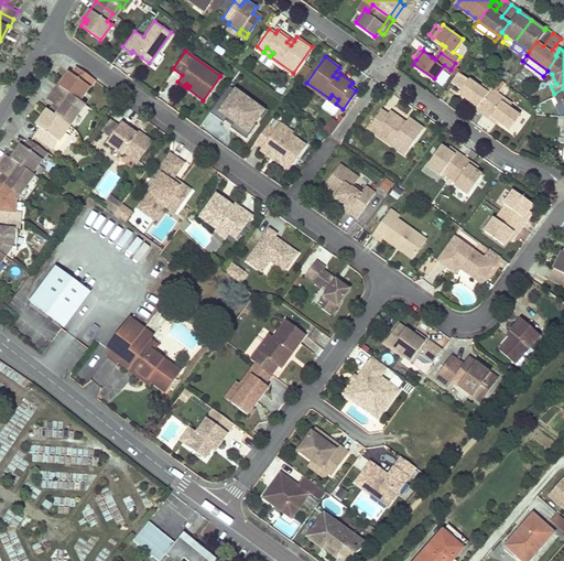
[(72,94),(78,98),(94,78),(76,65),(72,72),(69,69),(58,84),(72,93),(72,94)]
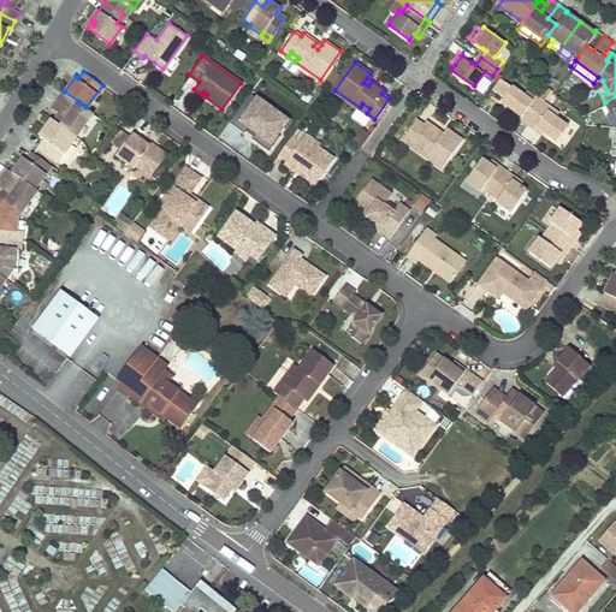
[(602,94),(608,91),(603,81),(597,83),(602,94)]
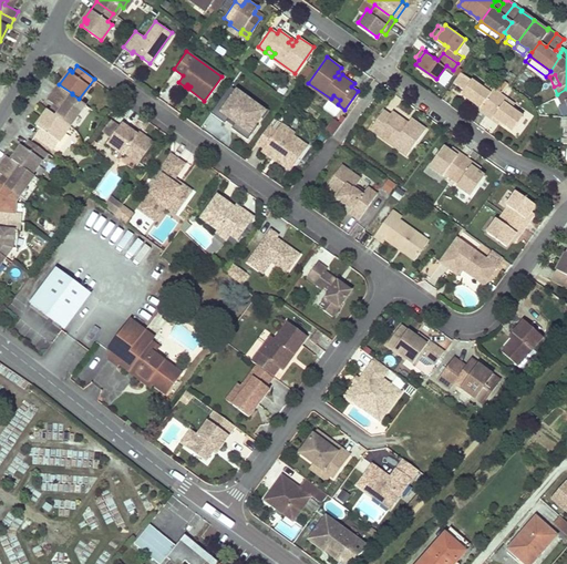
[(472,77),(462,91),(474,100),(481,104),(482,102),(490,106),(501,91),(494,86),(491,90),(484,85),(472,77)]
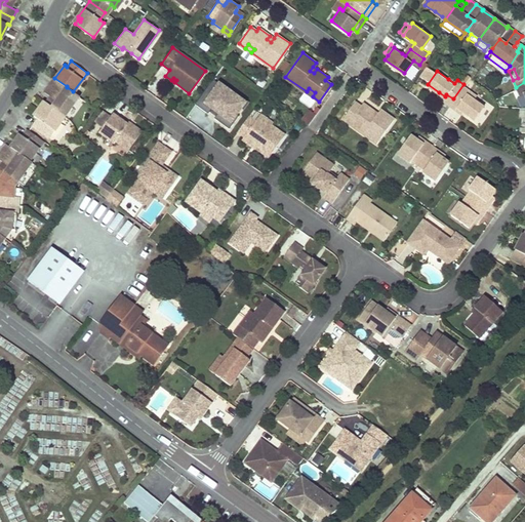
[(448,79),(454,83),(457,80),(451,75),(448,79)]
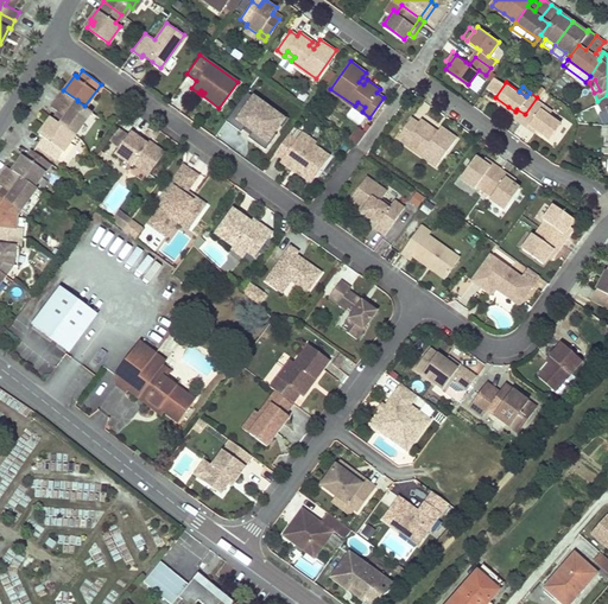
[(62,89),(52,103),(59,108),(64,112),(57,120),(75,133),(90,110),(84,106),(77,101),(77,100),(63,90),(62,89)]
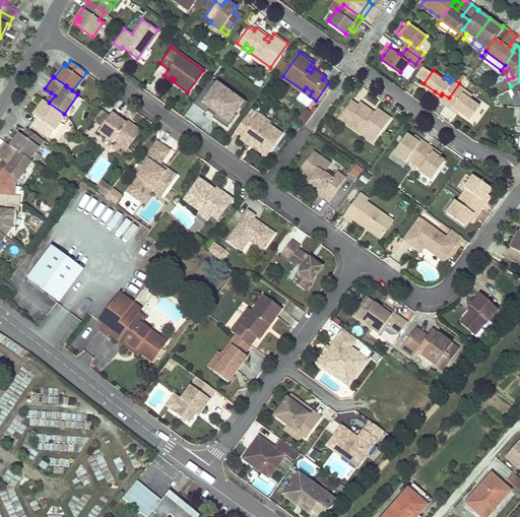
[(210,77),(193,102),(229,127),(246,102),(210,77)]
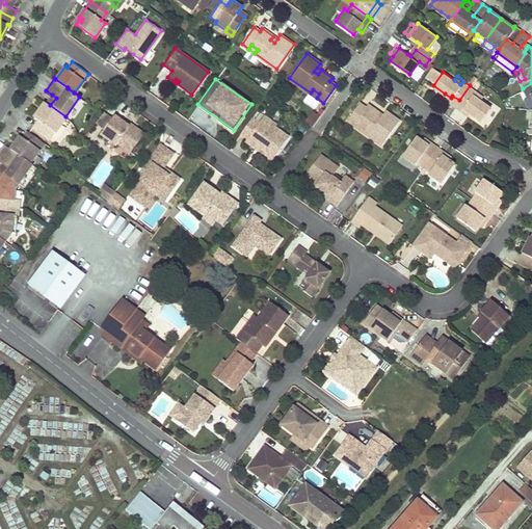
[(531,83),(523,88),(527,97),(531,95),(531,83)]
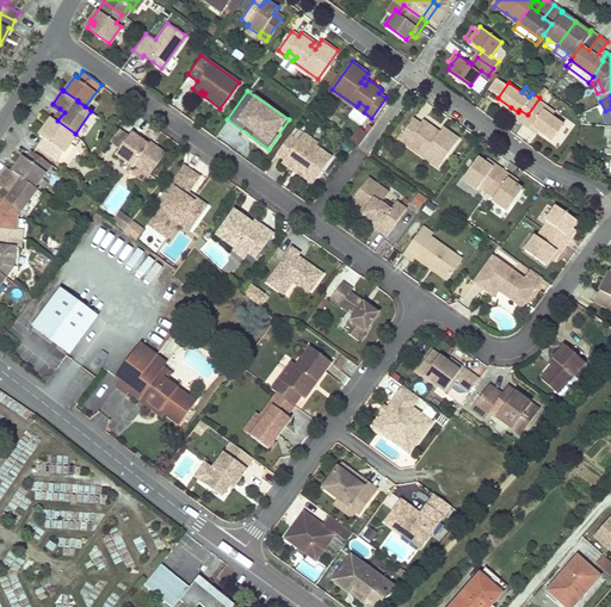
[(539,98),(528,115),(535,121),(532,123),(539,128),(554,137),(565,123),(550,113),(543,107),(547,104),(539,98)]
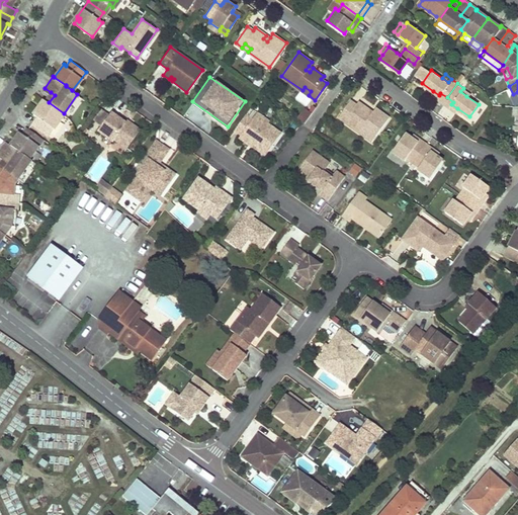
[(311,91),(305,87),(303,90),(309,95),(311,91)]
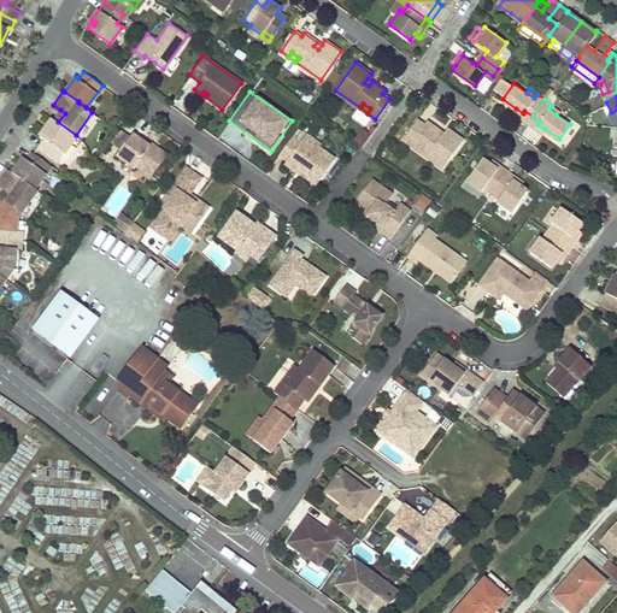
[(60,110),(53,119),(58,122),(65,113),(60,110)]
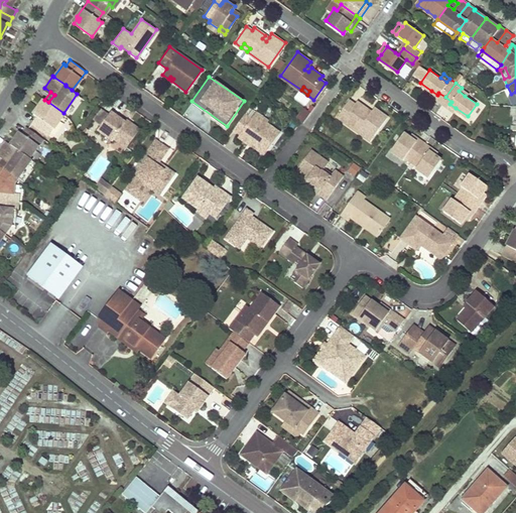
[(437,95),(436,97),(442,101),(445,97),(438,93),(437,95)]
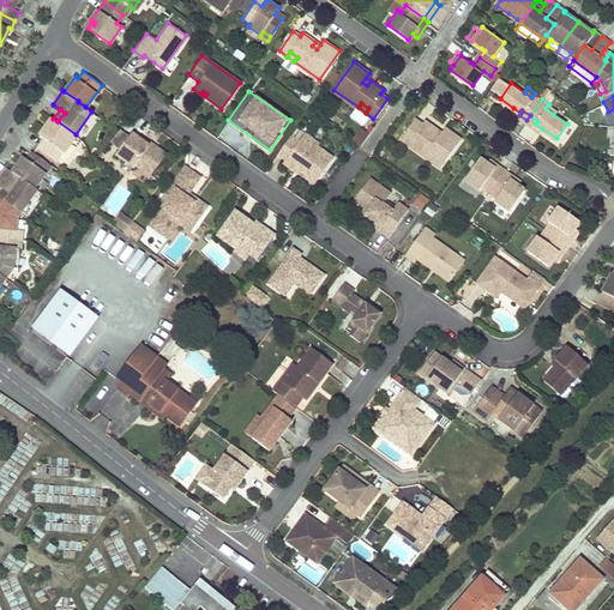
[(530,115),(527,120),(534,126),(535,124),(537,121),(530,115)]
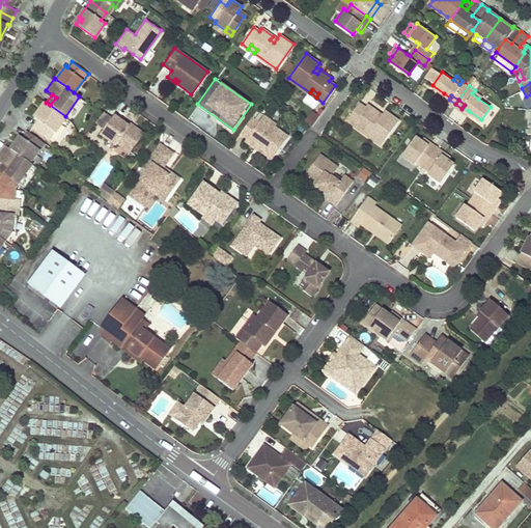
[(358,102),(346,118),(353,123),(356,119),(362,124),(359,129),(381,143),(398,119),(384,109),(382,113),(379,117),(374,115),(378,111),(366,103),(364,106),(358,102)]
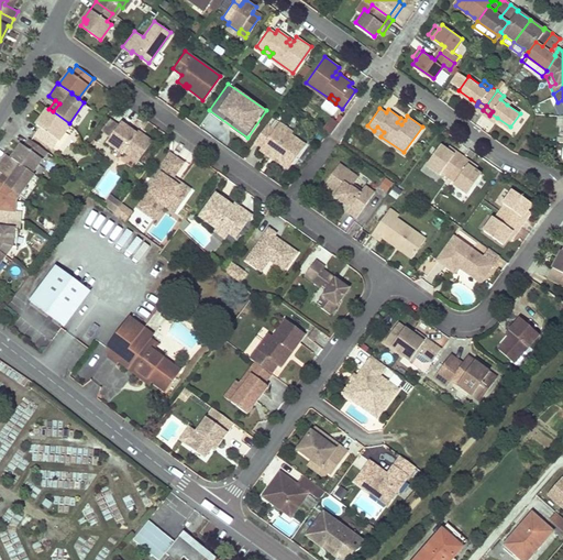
[(46,117),(42,114),(36,122),(39,124),(34,132),(53,145),(69,123),(53,111),(48,109),(45,113),(47,114),(46,117)]
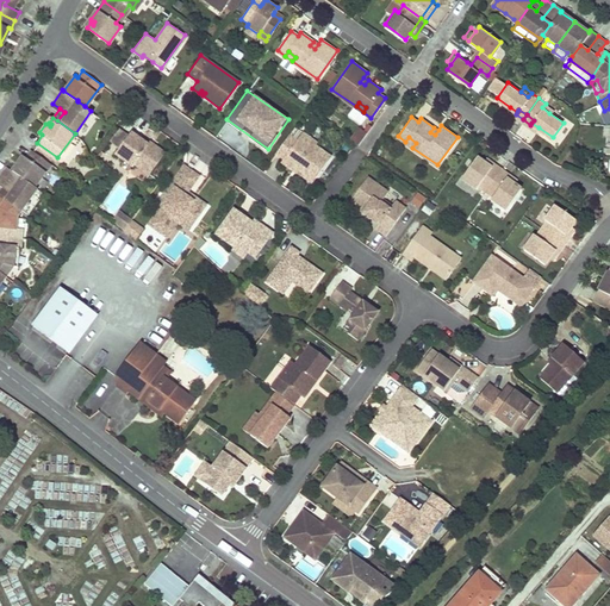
[(361,144),(368,131),(359,126),(352,138),(361,144)]
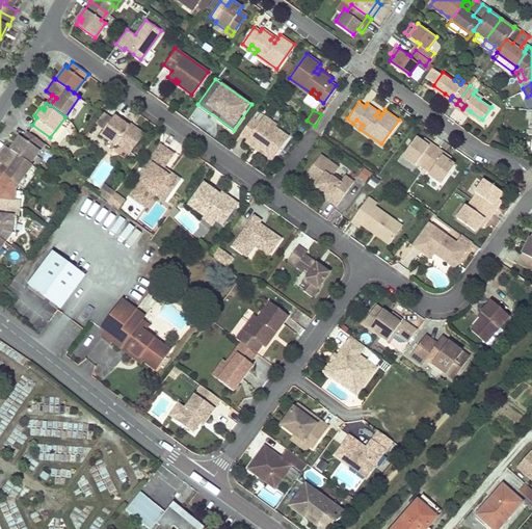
[(131,151),(144,132),(131,123),(129,125),(114,114),(101,133),(115,143),(117,141),(131,151)]
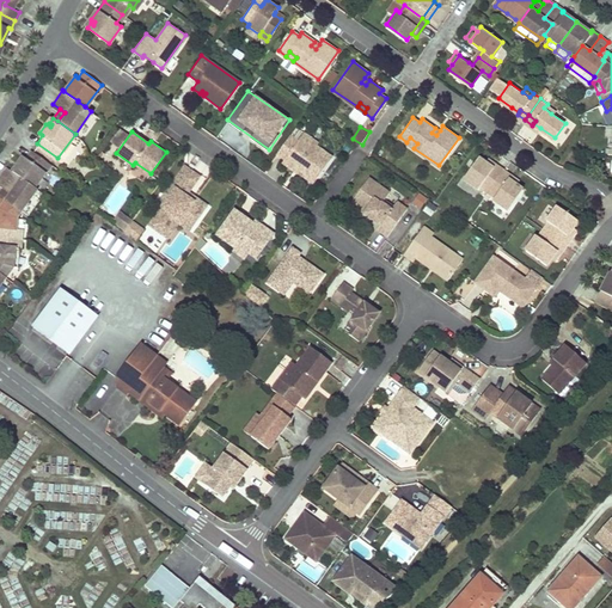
[(313,147),(314,145),(317,142),(303,131),(299,136),(313,147)]
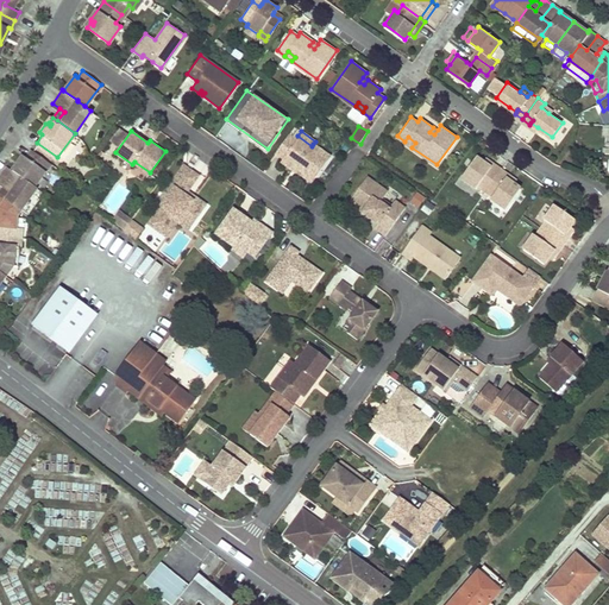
[(294,170),(311,182),(330,156),(313,144),(312,146),(297,136),(295,139),(288,133),(274,151),(282,157),(296,168),(294,170)]
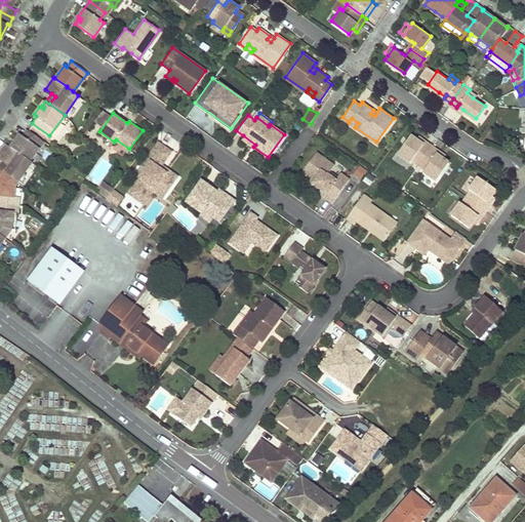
[(352,118),(349,122),(355,127),(358,123),(352,118)]
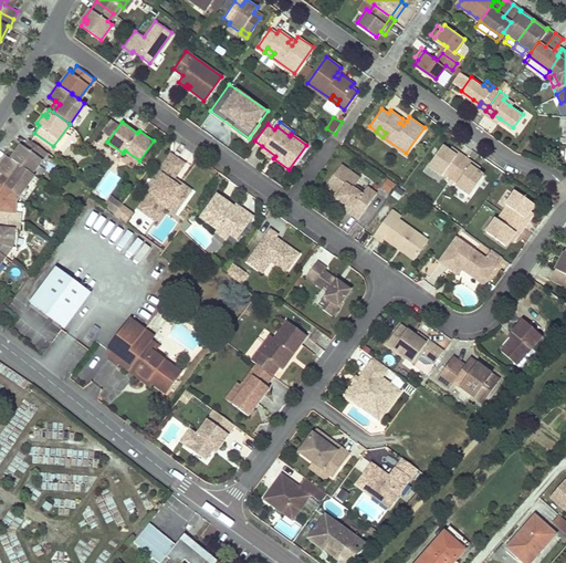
[(21,163),(31,171),(46,150),(29,138),(24,145),(21,143),(11,156),(21,163)]
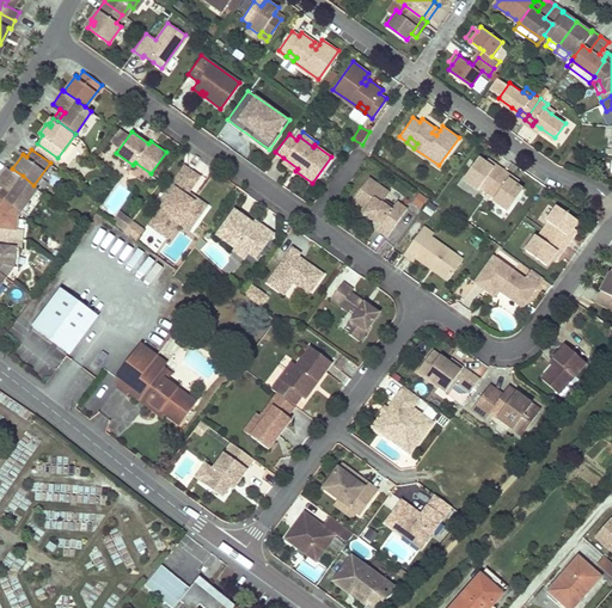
[(479,155),(464,176),(479,186),(481,184),(488,189),(501,171),(487,160),(479,155)]
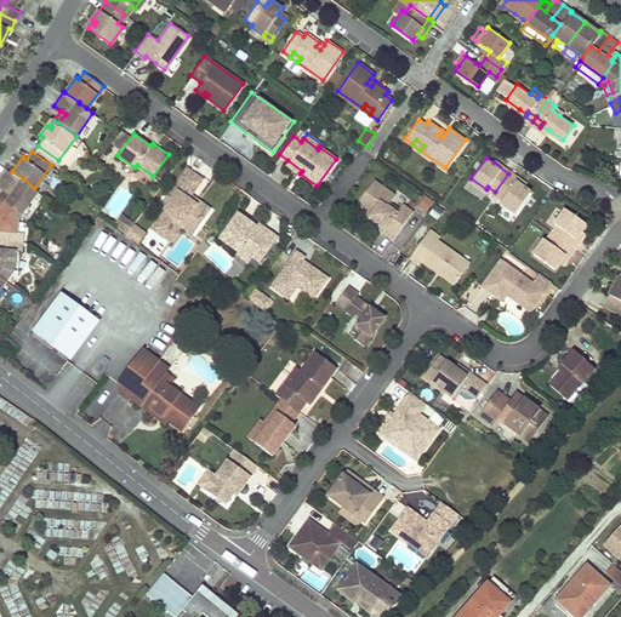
[(494,163),(508,173),(511,170),(496,159),(494,163)]
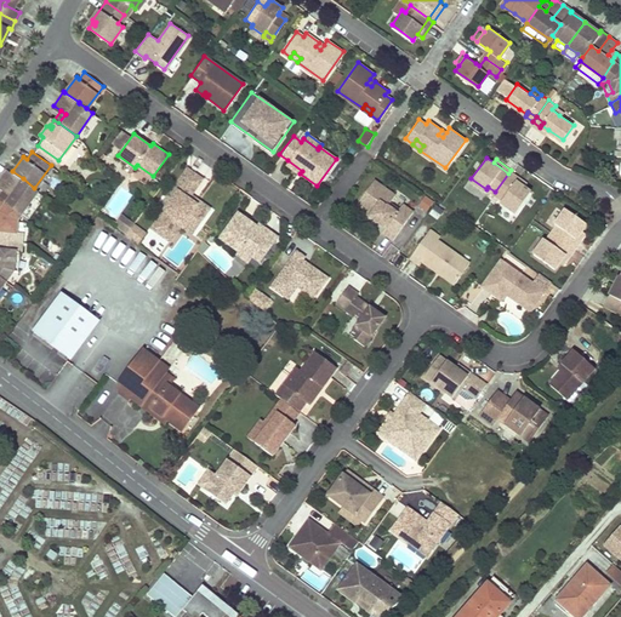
[(285,163),(300,173),(302,171),(288,160),(285,163)]
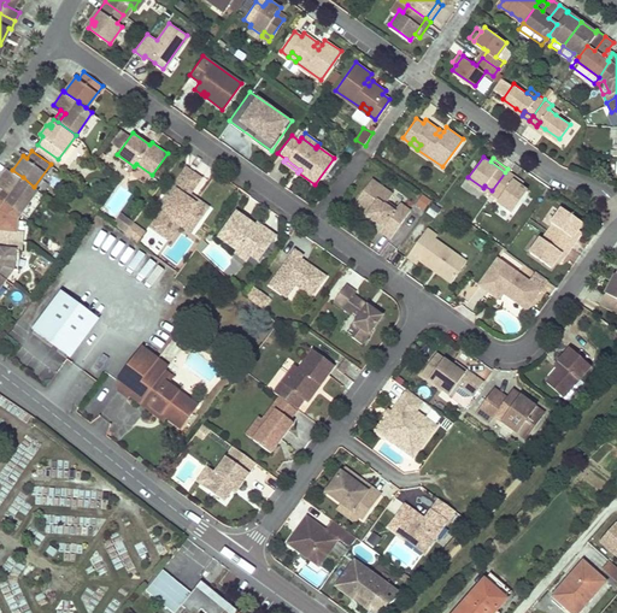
[(0,177),(0,186),(4,188),(9,192),(4,199),(6,200),(5,202),(19,213),(36,189),(34,187),(23,177),(12,170),(7,166),(0,177)]
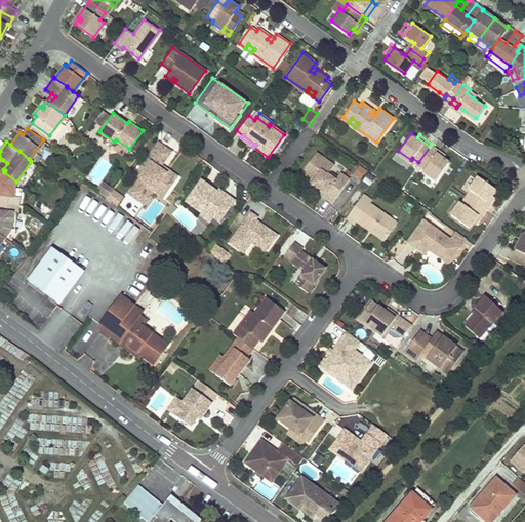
[(170,151),(159,143),(142,166),(146,168),(139,176),(133,186),(144,193),(151,184),(165,194),(177,176),(165,167),(163,170),(159,167),(161,164),(170,151)]
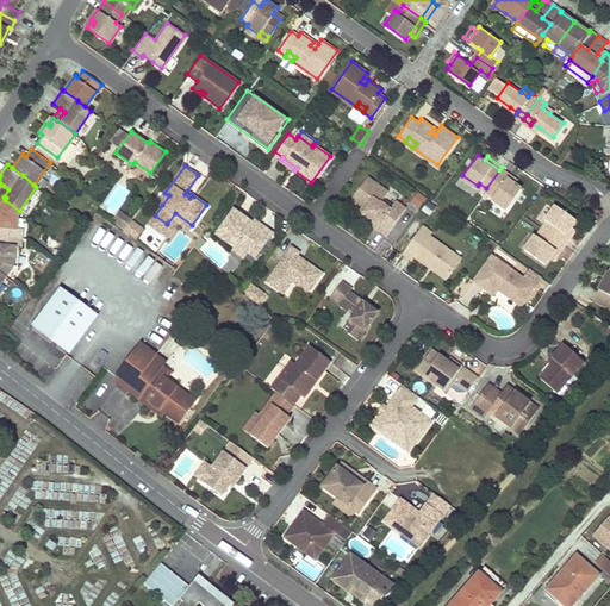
[(502,167),(499,170),(515,181),(517,177),(502,167)]
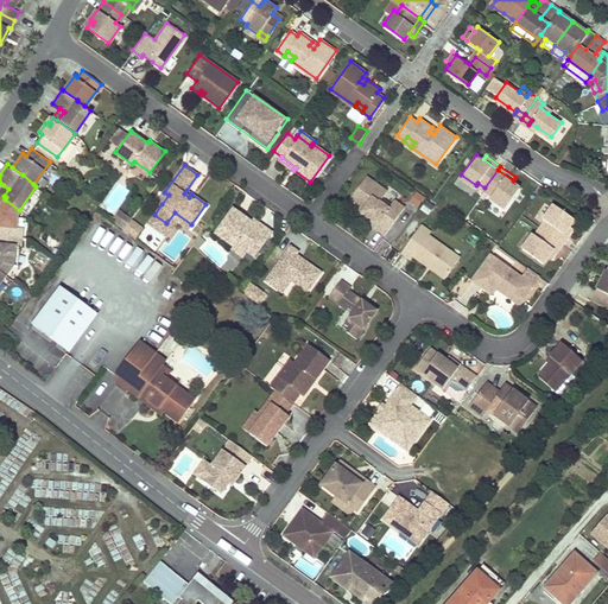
[(513,180),(498,170),(485,188),(492,194),(491,196),(505,207),(520,185),(513,180)]
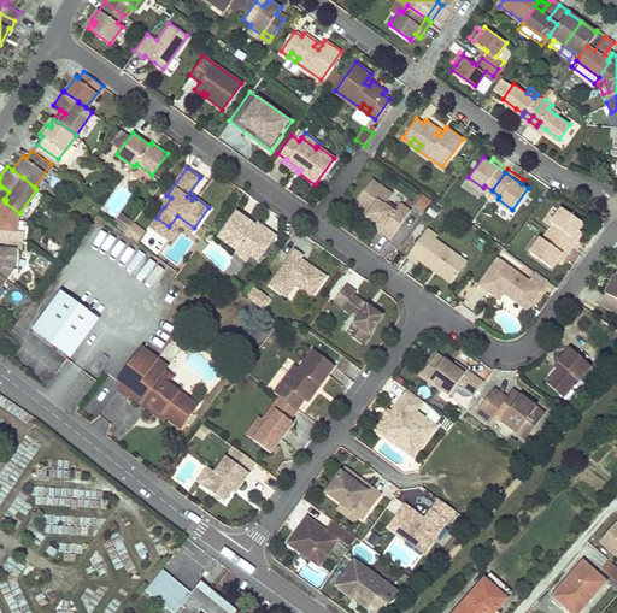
[(370,178),(356,200),(359,202),(369,210),(365,213),(382,225),(378,230),(389,237),(409,210),(399,202),(395,207),(386,200),(392,193),(370,178)]
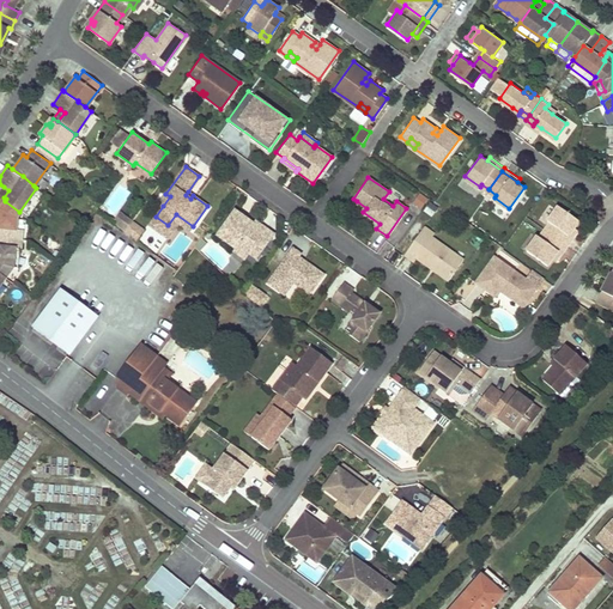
[(414,201),(423,206),(429,196),(420,190),(414,201)]
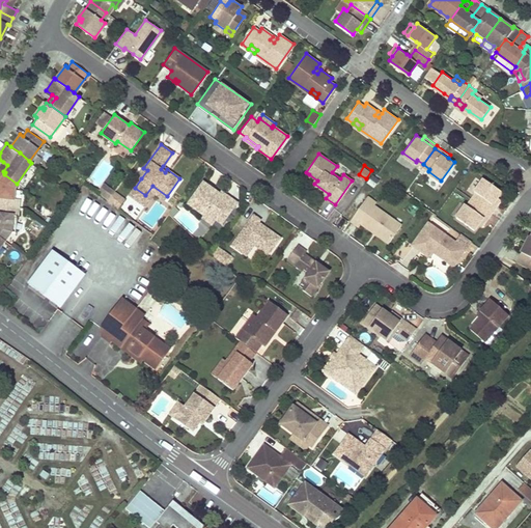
[(0,204),(17,206),(18,198),(14,197),(15,186),(17,184),(4,174),(5,172),(3,171),(0,168),(0,204)]
